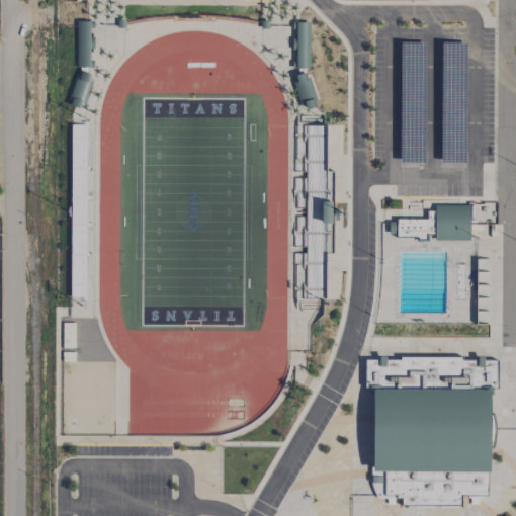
[(91,19),(78,19),(78,65),(91,66),(91,19)]
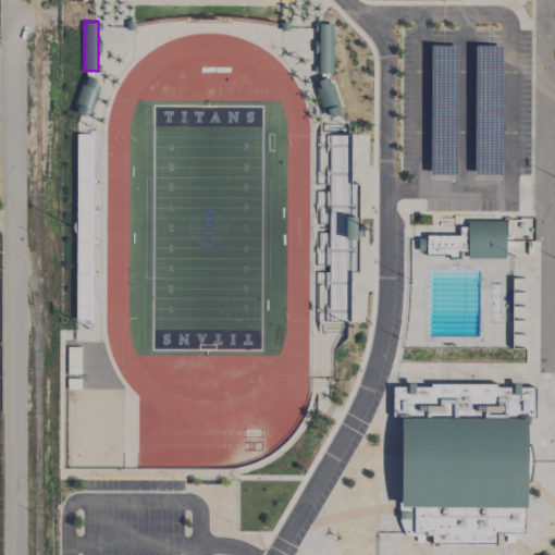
[(319,72),(333,72),(333,23),(320,22),(319,72)]
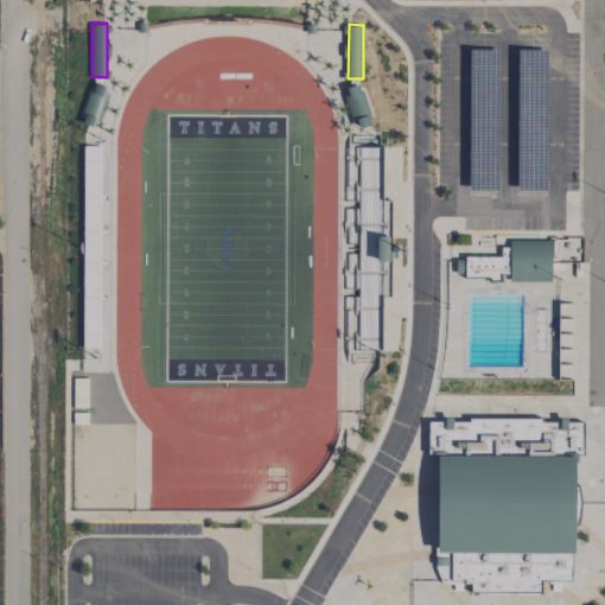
[(110,87),(95,82),(82,121),(97,126),(110,87)]
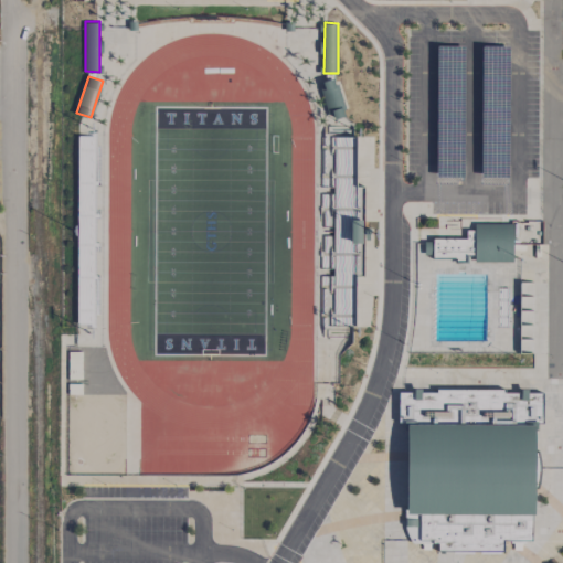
[(330,118),(346,115),(337,76),(322,81),(330,118)]
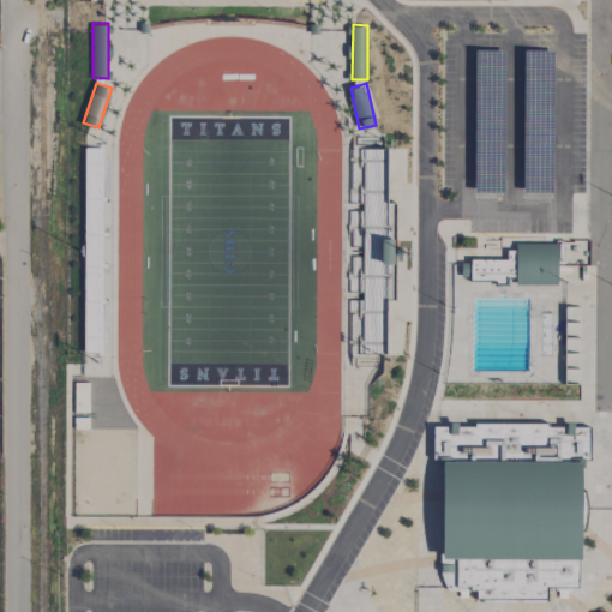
[(87,147),(84,353),(105,353),(107,147),(87,147)]
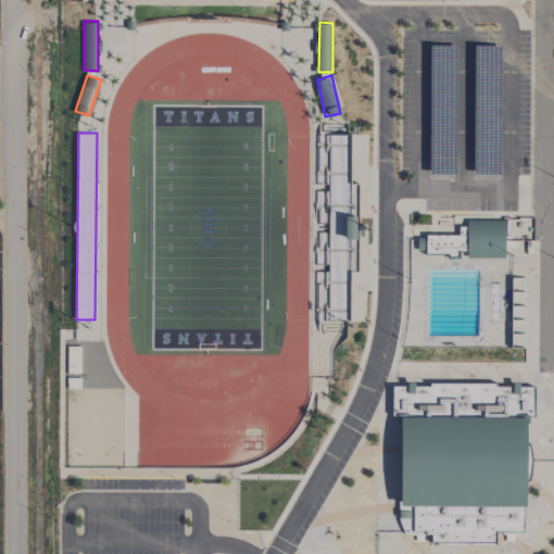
[(427,234),(427,253),(457,253),(457,250),(468,250),(468,256),(505,256),(505,218),(468,218),(468,225),(460,225),(460,234),(427,234)]
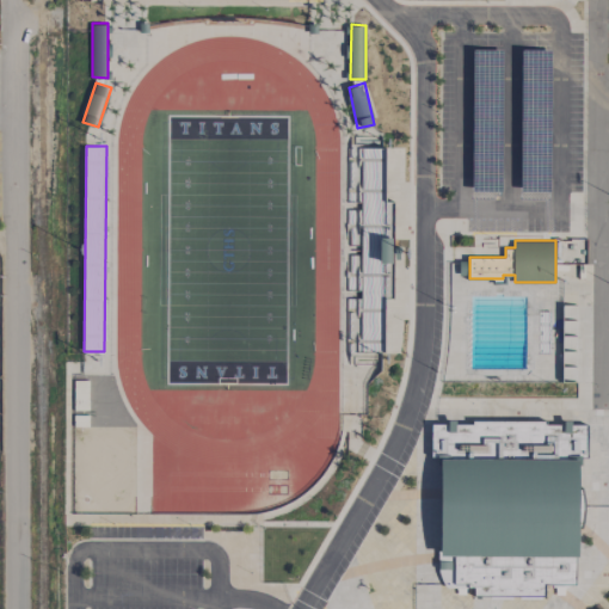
[(577,583),(579,456),(588,456),(588,423),(432,419),(431,456),(442,456),(438,585),(474,586),(474,595),(545,596),(545,583),(577,583)]
